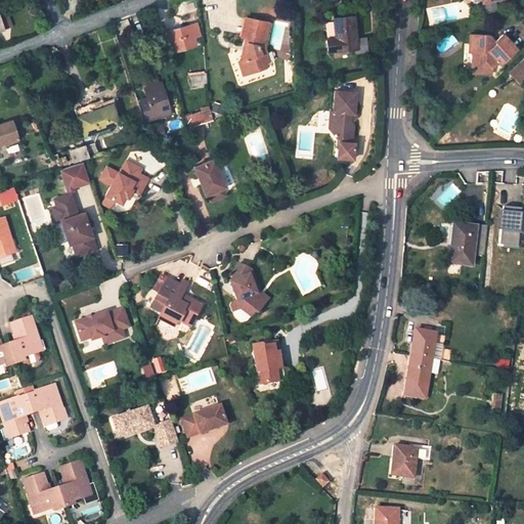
[(0,12),(6,29),(12,27),(6,10),(0,12)]
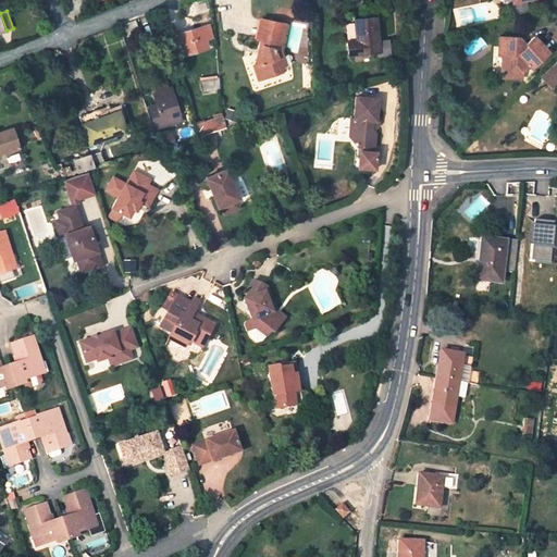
[(356,38),(351,39),(348,42),(349,56),(383,53),(379,17),(355,20),(356,38)]
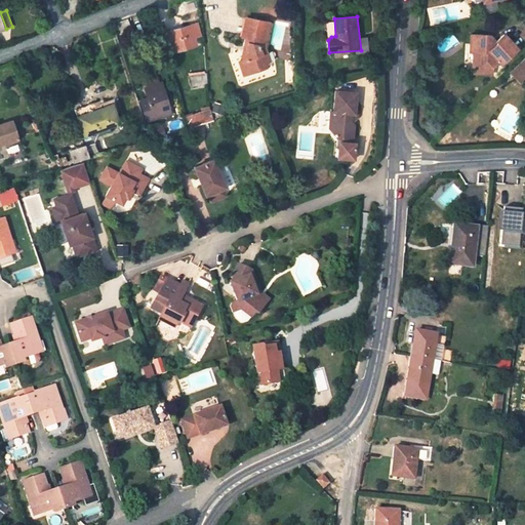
[(245,38),(243,46),(246,47),(246,51),(242,53),(241,55),(243,61),(239,62),(243,75),(266,68),(265,63),(263,54),(267,53),(265,47),(269,24),(245,18),(242,36),(245,38)]
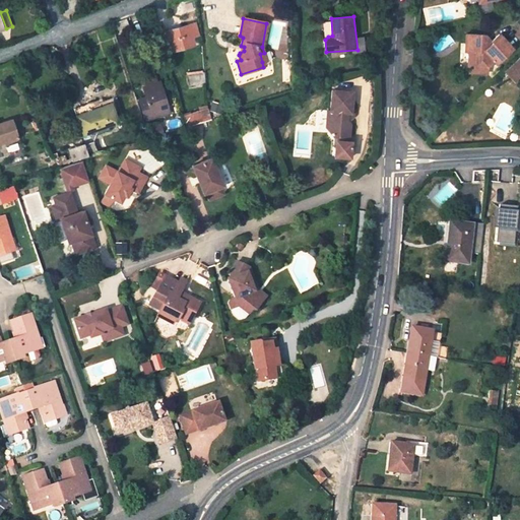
[(172,50),(193,44),(191,37),(198,35),(195,23),(167,31),(172,50)]
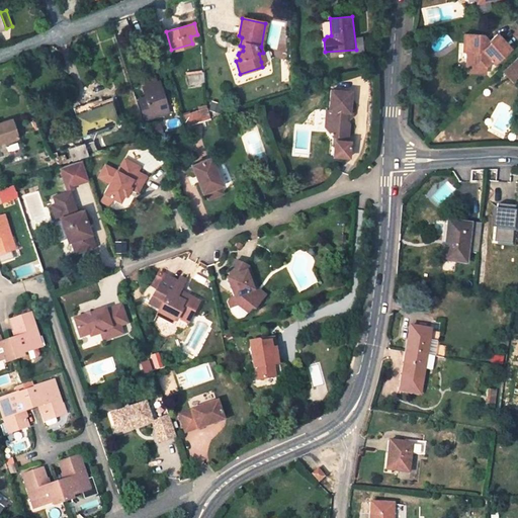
[(120,38),(126,36),(122,24),(116,27),(120,38)]
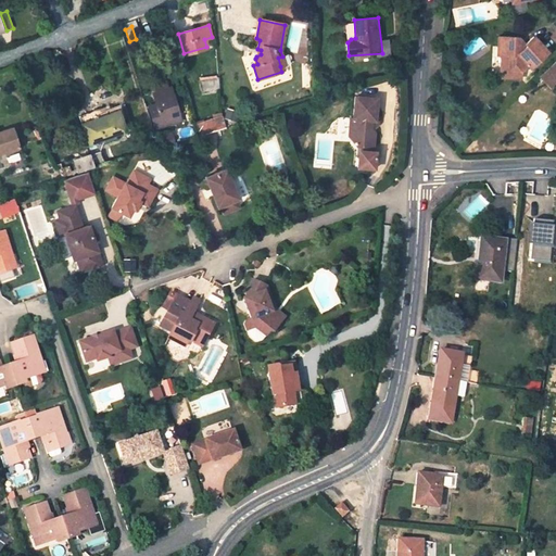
[(532,67),(550,52),(534,36),(526,43),(527,46),(523,49),(519,45),(520,37),(498,36),(498,55),(503,55),(502,65),(507,65),(506,77),(522,77),(522,72),(530,65),(532,67)]
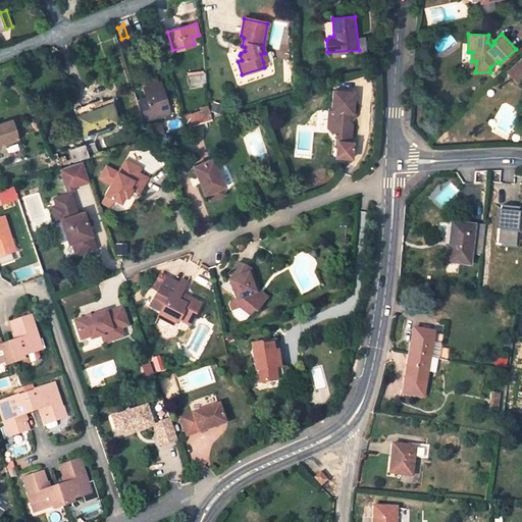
[(521,80),(521,57),(508,71),(518,83),(521,80)]
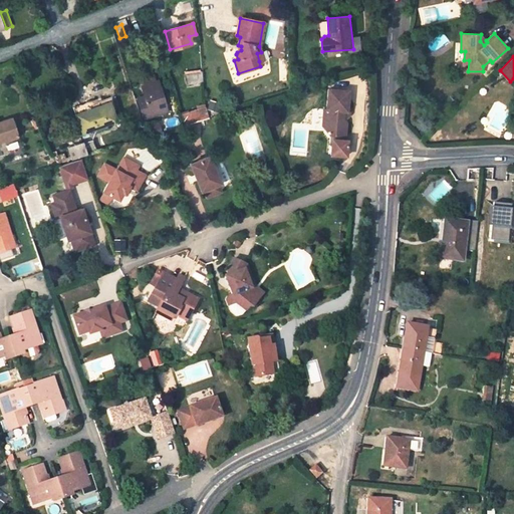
[(187,84),(204,82),(202,69),(185,71),(187,84)]
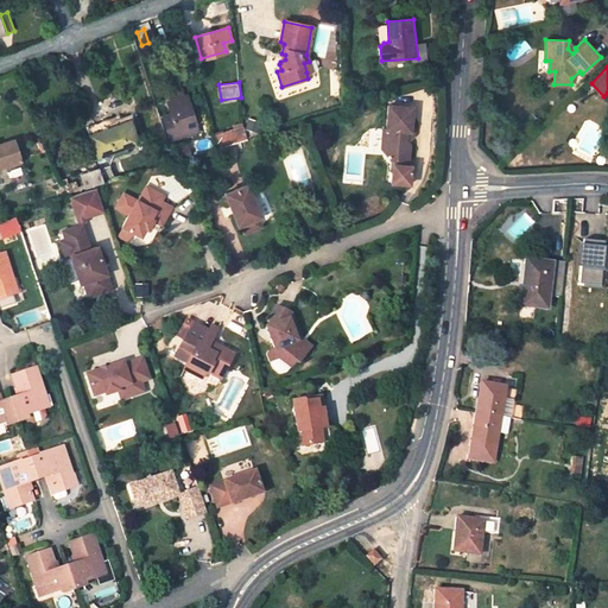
[(197,132),(187,96),(183,96),(181,89),(168,93),(170,100),(168,101),(172,114),(164,116),(171,139),(197,132)]
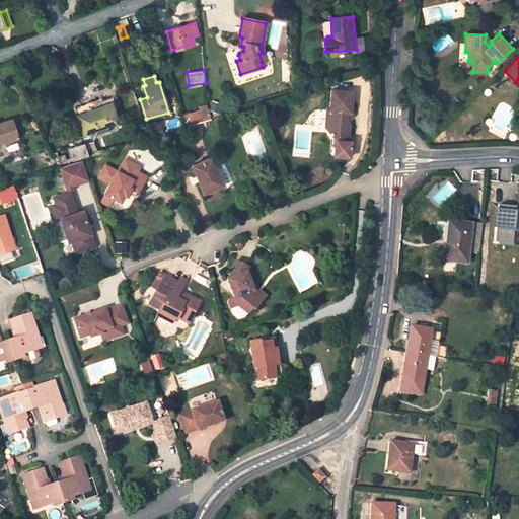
[(296,89),(305,86),(303,80),(296,82),(296,84),(294,84),(296,89)]
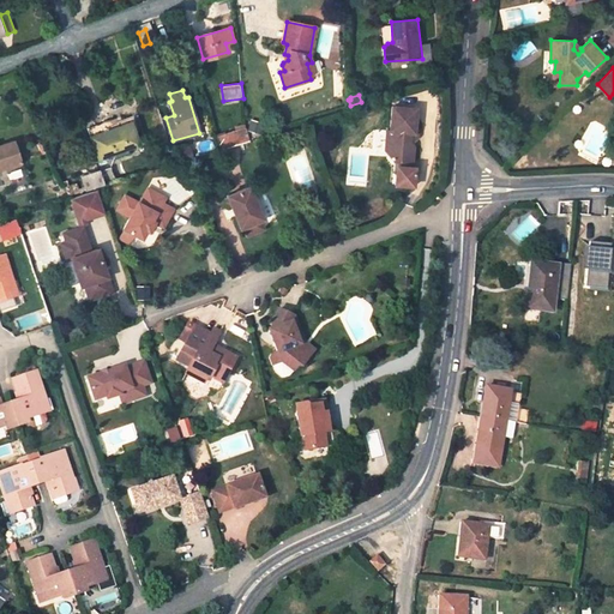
[(413,131),(419,131),(420,107),(393,106),(392,130),(390,130),(389,142),(396,142),(396,156),(398,160),(404,160),(404,172),(401,174),(401,184),(419,184),(420,166),(414,166),(415,161),(417,161),(417,144),(415,142),(413,139),(413,131)]
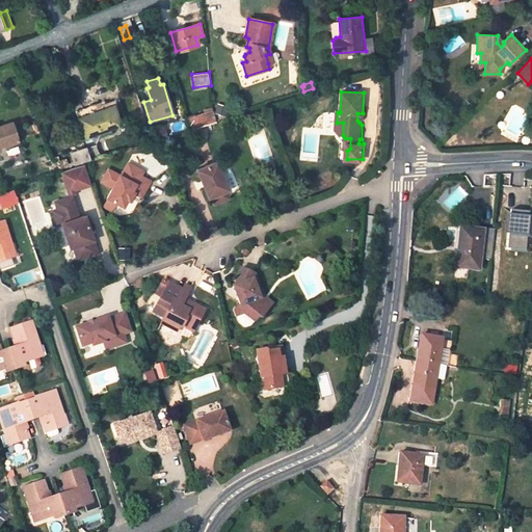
[(94,113),(113,106),(116,115),(121,114),(115,101),(92,109),(94,113)]
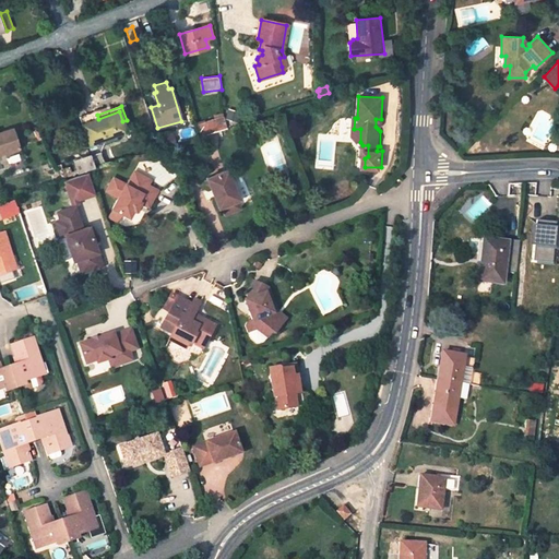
[(80,117),(90,144),(126,131),(122,121),(119,111),(98,119),(97,115),(96,111),(80,117)]
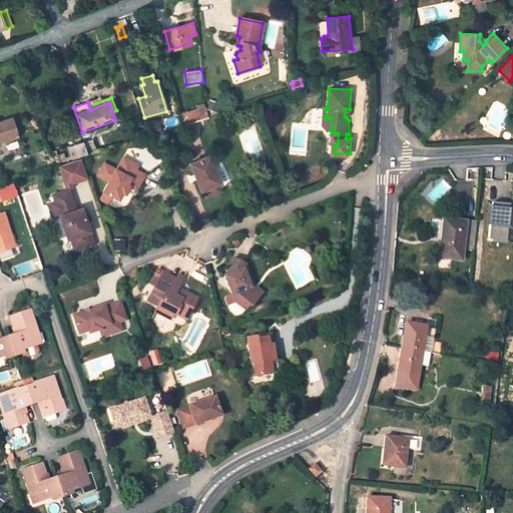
[(184,125),(203,120),(209,117),(204,103),(196,106),(197,109),(188,112),(187,111),(180,113),(184,125)]
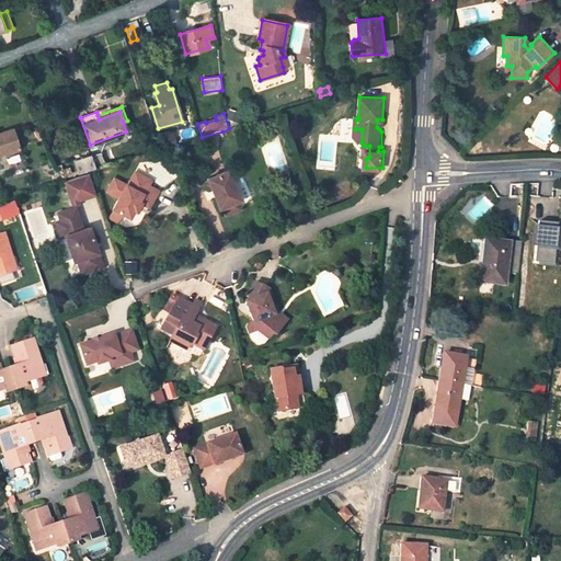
[(0,134),(0,174),(9,172),(24,168),(12,129),(0,134)]
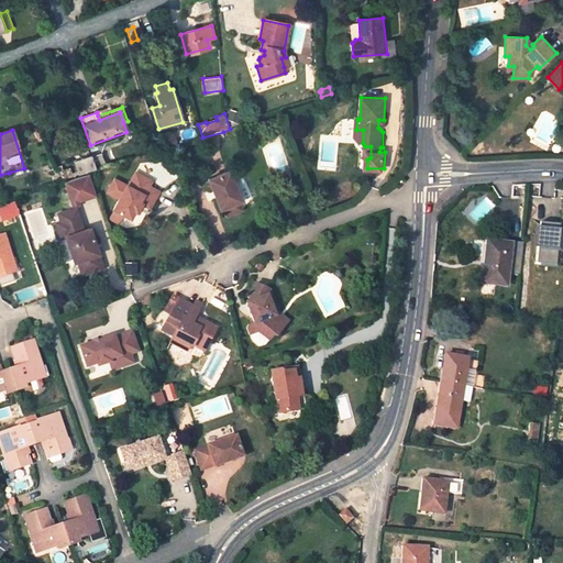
[(174,133),(161,136),(163,143),(175,140),(174,133)]
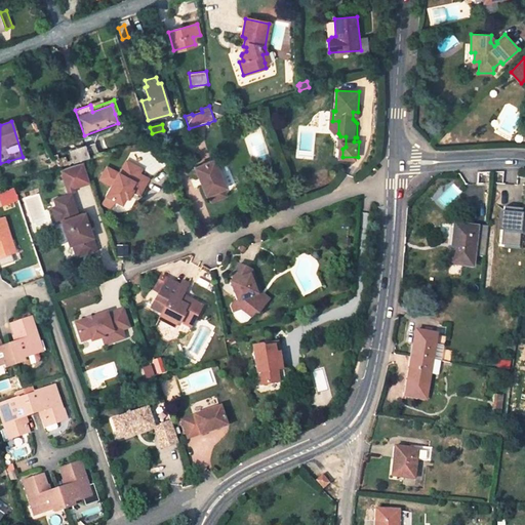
[(163,130),(152,133),(149,134),(151,139),(164,135),(163,130)]
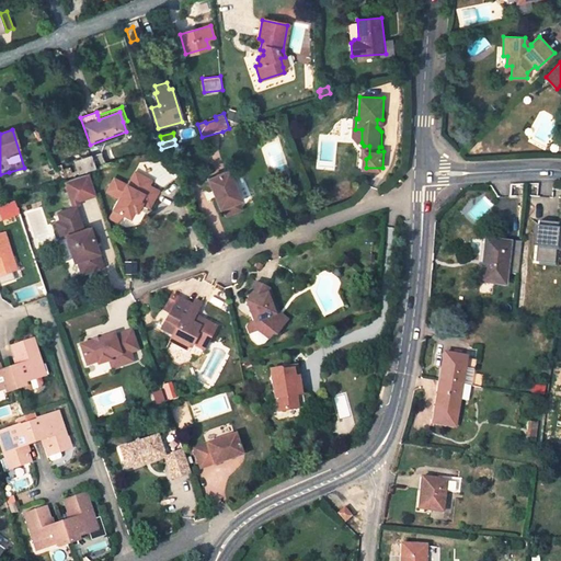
[(91,158),(94,168),(103,164),(100,155),(91,158)]
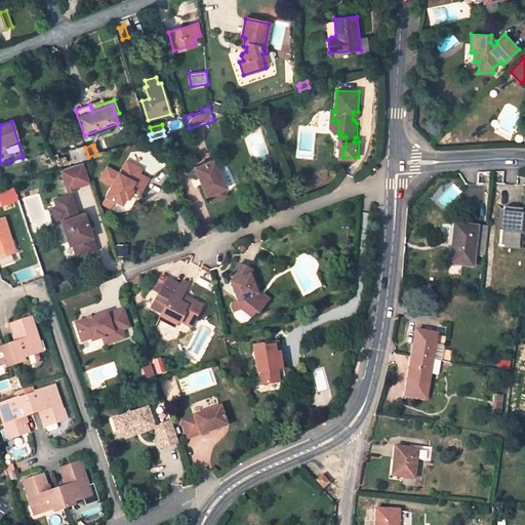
[(70,151),(73,159),(67,161),(68,165),(82,161),(88,159),(88,157),(85,148),(84,146),(70,151)]
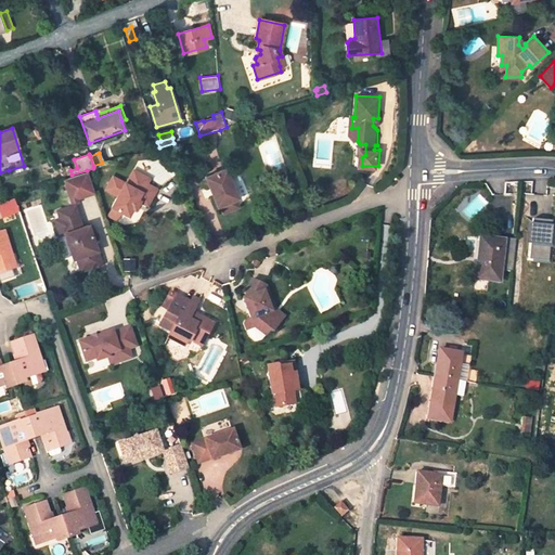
[(24,166),(9,170),(11,177),(25,171),(24,166)]
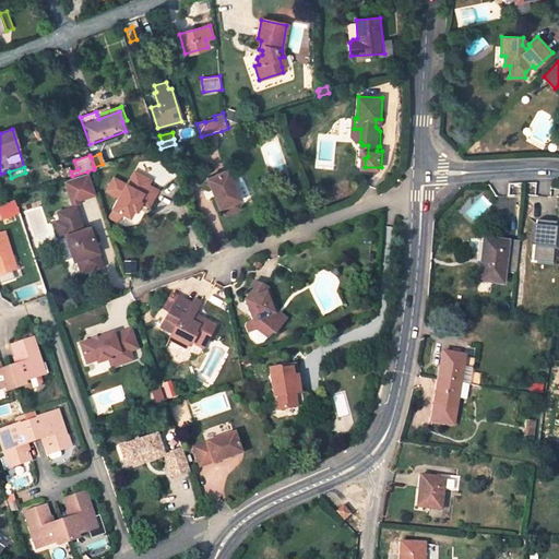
[(70,167),(59,170),(62,179),(63,178),(72,176),(71,171),(70,167)]
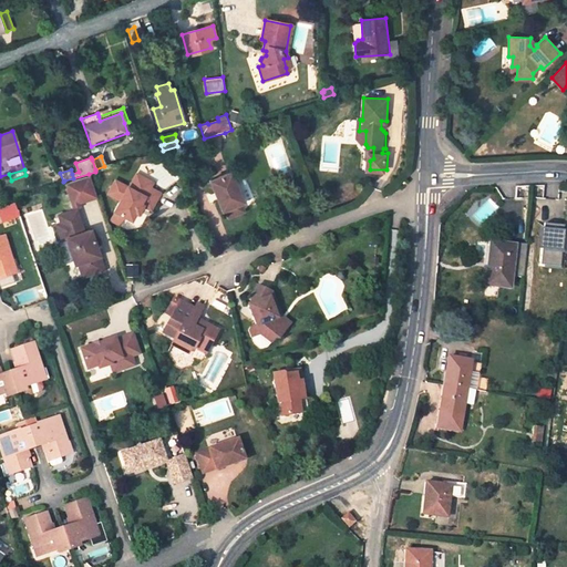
[(230,172),(209,179),(222,210),(225,208),(239,203),(243,202),(230,172)]
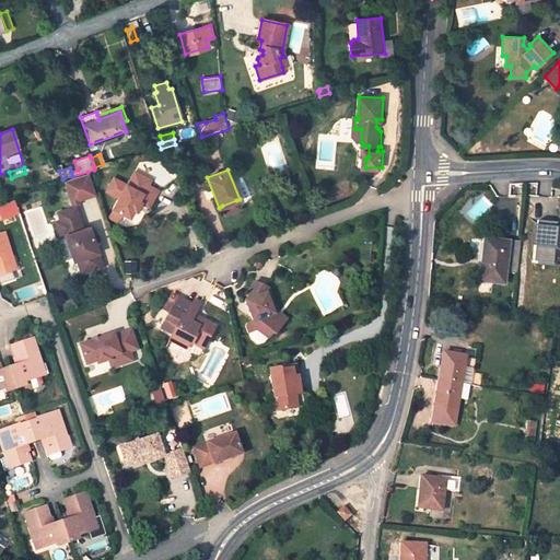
[(72,176),(63,178),(67,186),(71,185),(76,198),(94,193),(88,172),(72,176)]
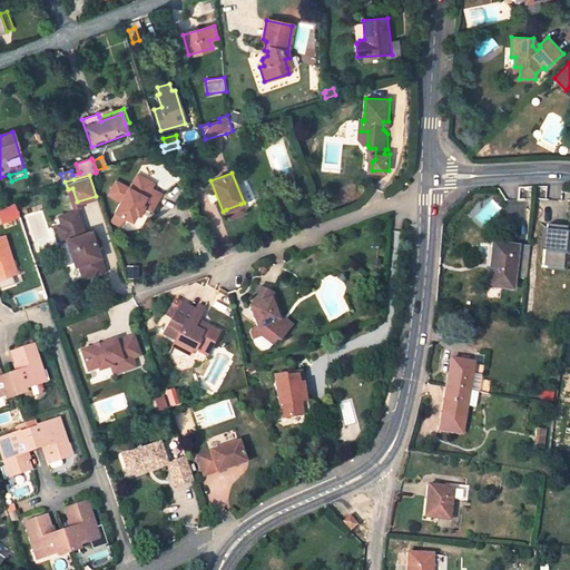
[(129,190),(126,188),(114,183),(107,196),(119,203),(114,214),(133,224),(136,216),(139,217),(147,199),(156,203),(160,194),(149,189),(153,184),(135,175),(129,190)]
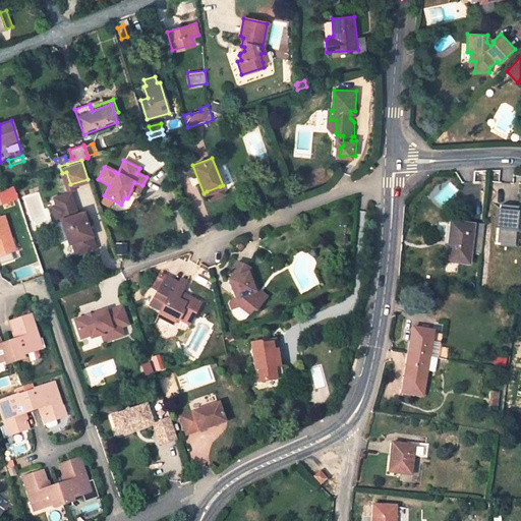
[(66,172),(62,173),(68,192),(70,192),(72,191),(70,184),(66,172)]
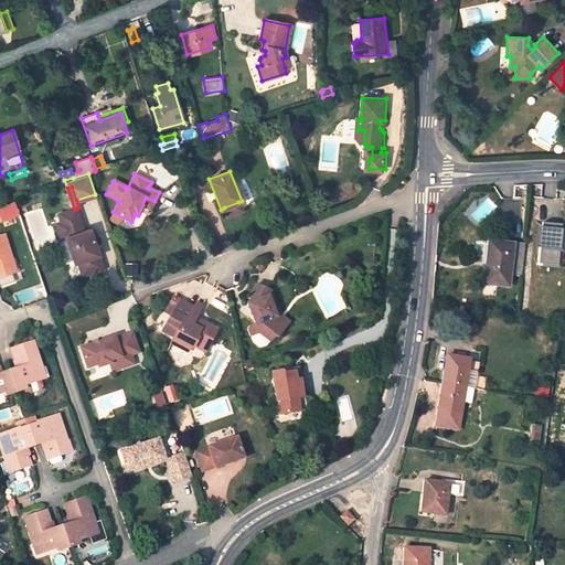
[(142,205),(151,210),(155,201),(146,198),(142,205)]
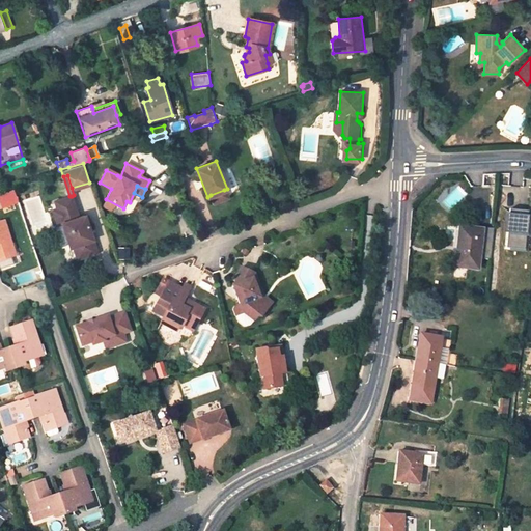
[(227,197),(224,190),(211,195),(213,203),(227,197)]
